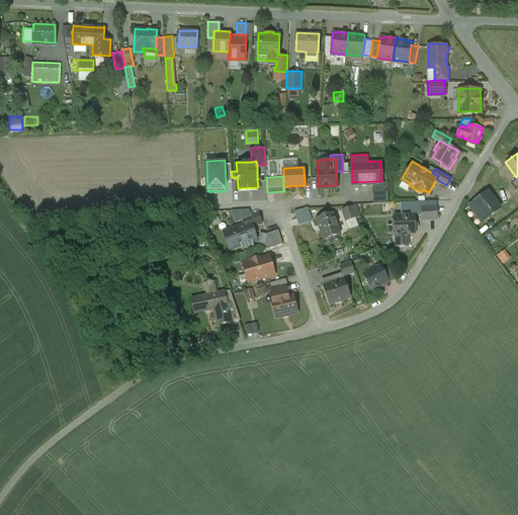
[(381,181),(375,181),(375,188),(372,188),(372,201),(389,201),(387,188),(382,188),(381,181)]
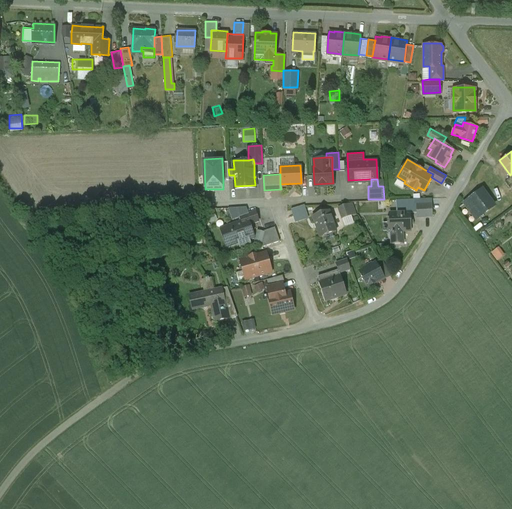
[(482,187),(464,201),(476,217),(494,204),(482,187)]
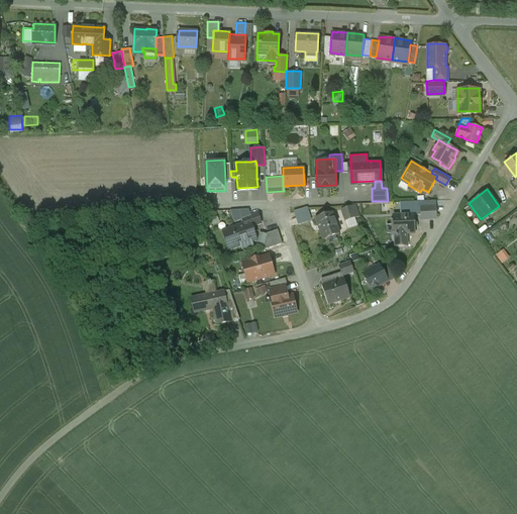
[(417,199),(400,200),(400,213),(414,213),(413,210),(418,210),(418,205),(417,199)]
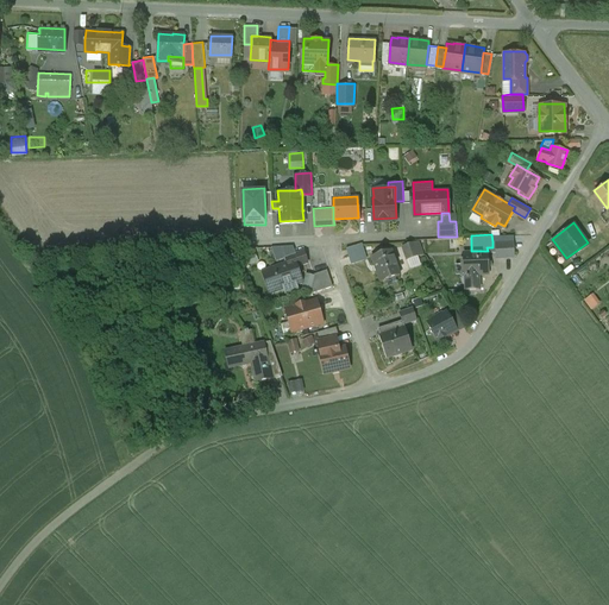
[(422,250),(418,239),(403,245),(408,256),(422,250)]
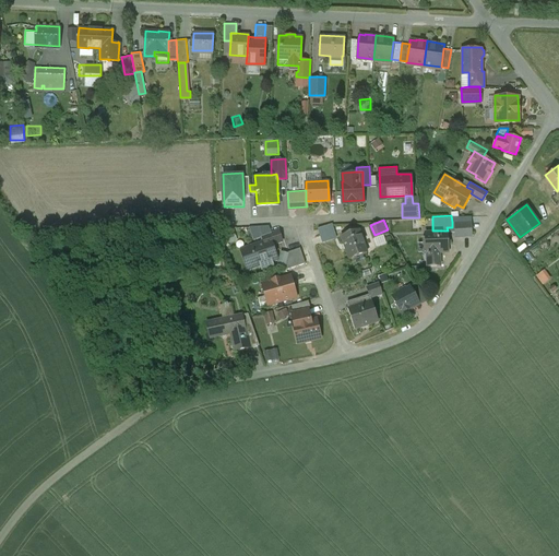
[(318,226),(322,240),(337,235),(332,221),(318,226)]
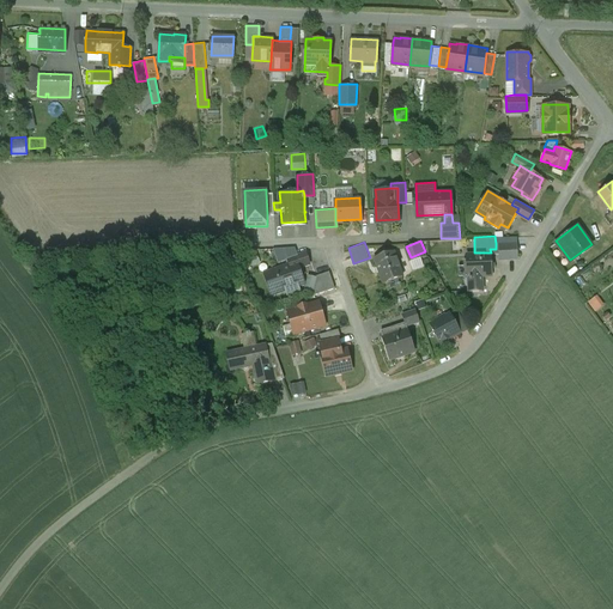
[(496,243),(496,249),(496,253),(499,253),(499,257),(516,256),(516,242),(496,243)]
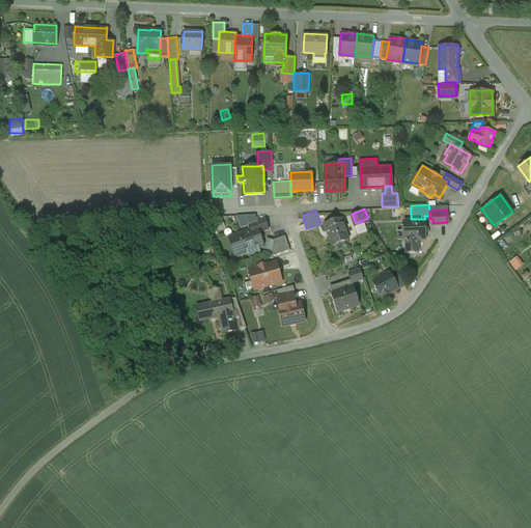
[(340,217),(324,222),(332,244),(348,239),(340,217)]
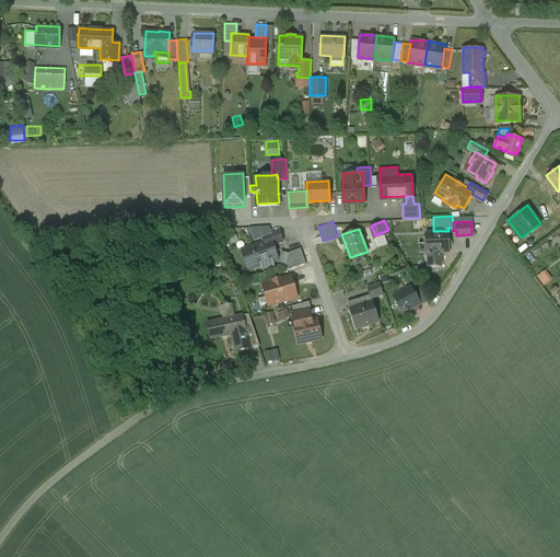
[(265,240),(244,247),(251,267),(278,257),(272,243),(282,240),(279,230),(263,235),(265,240)]
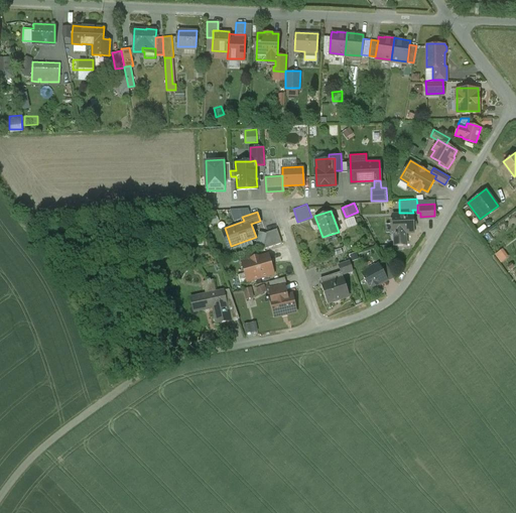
[(399,213),(398,213),(392,214),(393,231),(394,231),(405,231),(414,231),(413,213),(399,213)]
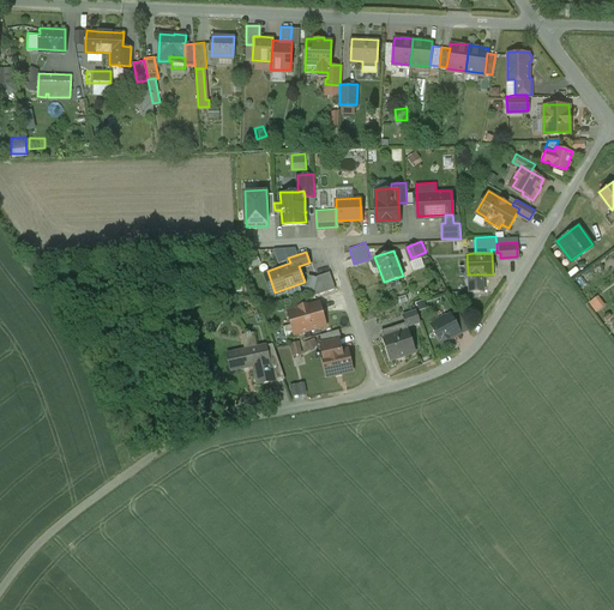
[(330,270),(317,275),(312,294),(312,295),(335,287),(330,270)]
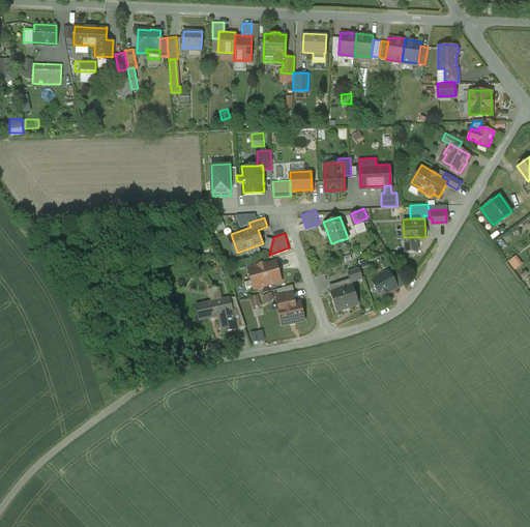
[(416,237),(405,237),(405,251),(417,251),(416,237)]
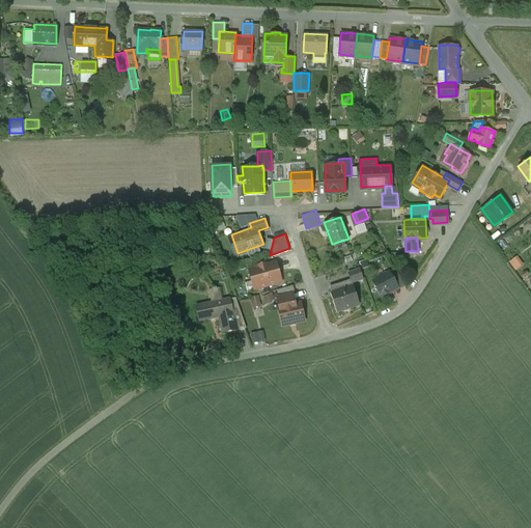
[(518,253),(509,259),(515,268),(524,262),(518,253)]
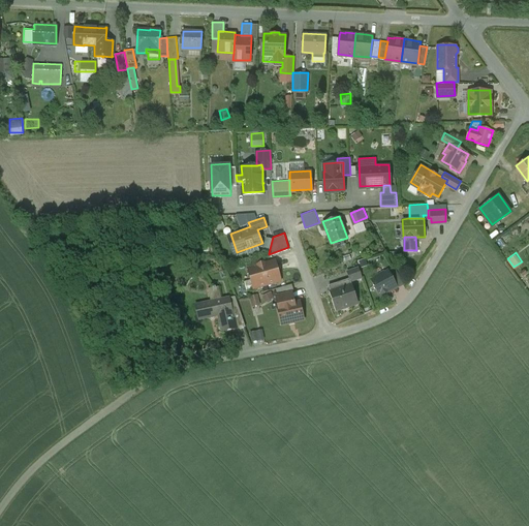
[(267,261),(266,261),(256,265),(247,267),(253,287),(281,279),(275,259),(267,261)]
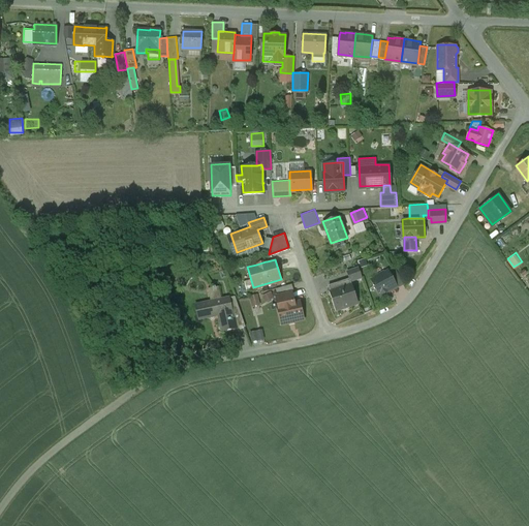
[(359,266),(346,270),(350,280),(362,276),(359,266)]
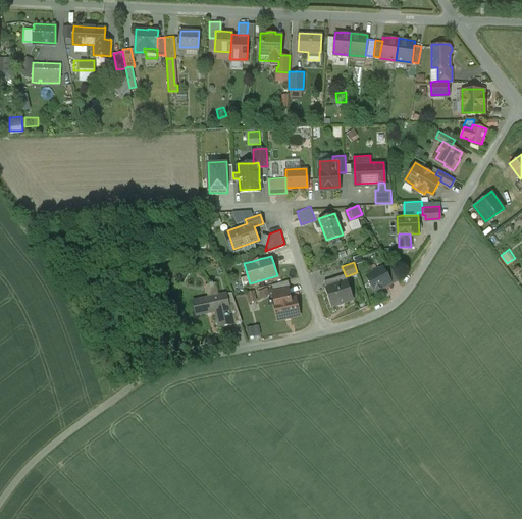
[(382,266),(379,268),(378,266),(369,271),(370,273),(366,275),(374,291),(390,281),(382,266)]
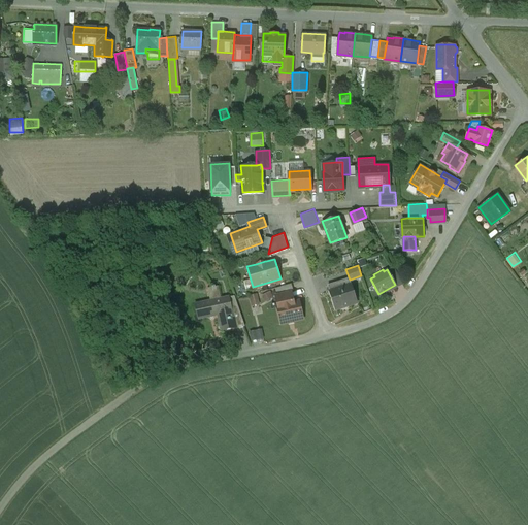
[(291,283),(275,287),(276,294),(277,294),(290,291),(293,290),(291,283)]
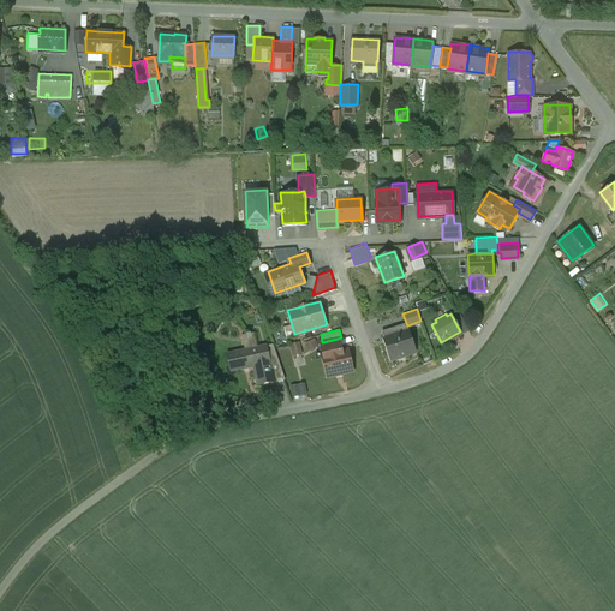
[(408,329),(402,331),(390,335),(383,339),(390,359),(399,355),(399,357),(407,354),(406,353),(416,351),(408,329)]
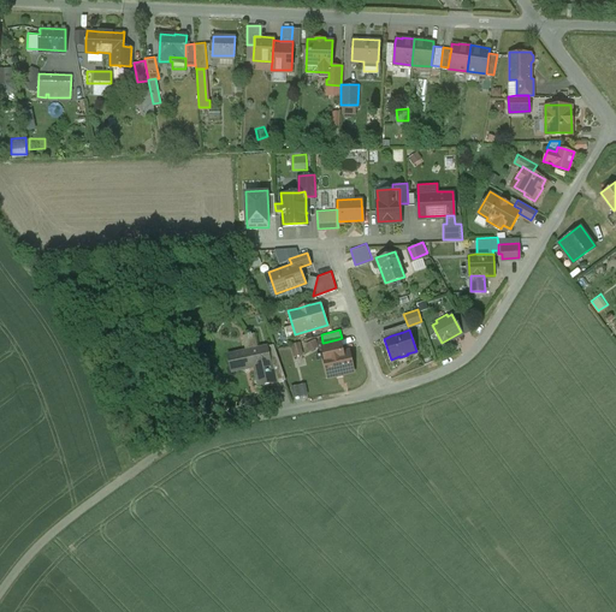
[(267,345),(258,346),(254,332),(250,332),(248,333),(243,334),(247,349),(227,354),(231,369),(255,364),(259,384),(274,381),(267,345)]
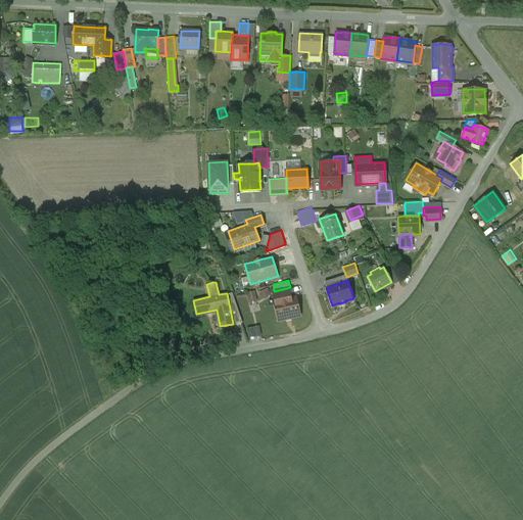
[(259,290),(262,295),(270,292),(268,287),(259,290)]
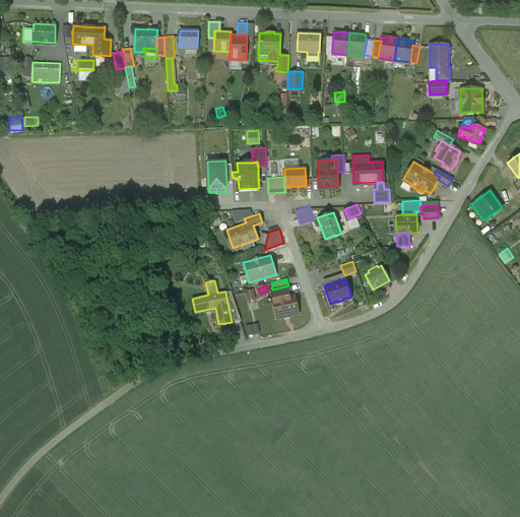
[(248,299),(256,296),(253,286),(245,289),(248,299)]
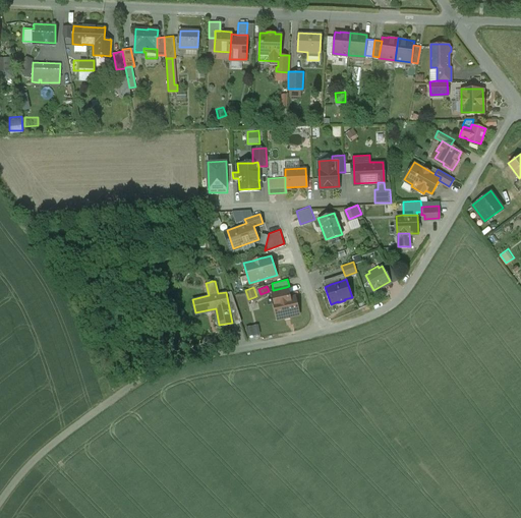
[(286,287),(274,290),(273,290),(275,300),(289,297),(286,287)]
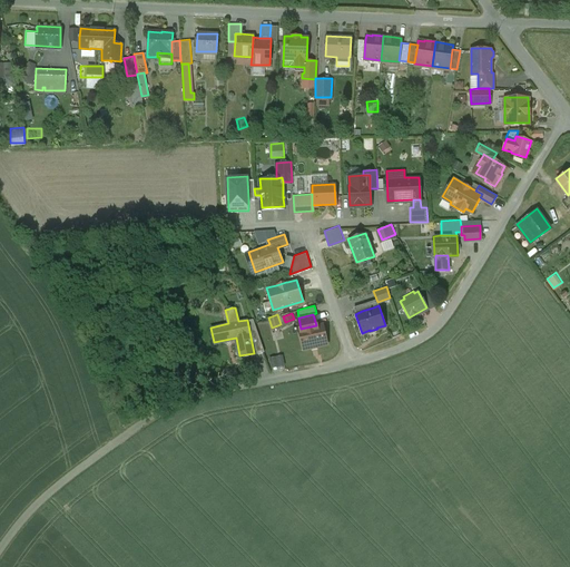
[(264,351),(253,319),(247,320),(254,353),(264,351)]
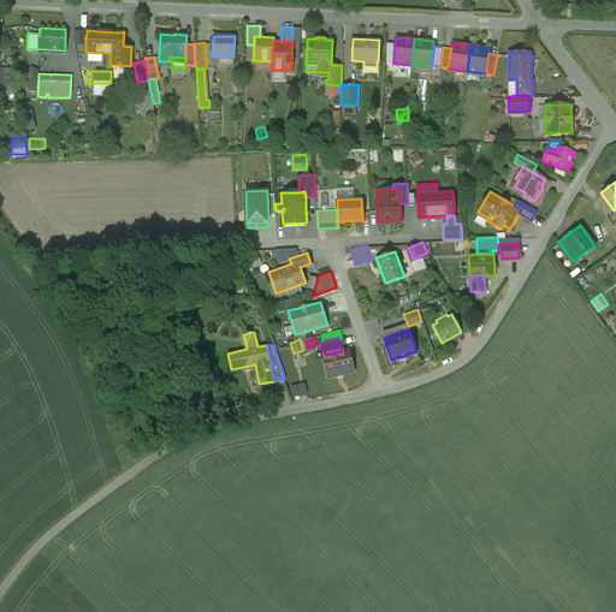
[(325,355),(323,355),(327,376),(354,370),(349,350),(342,351),(325,355)]
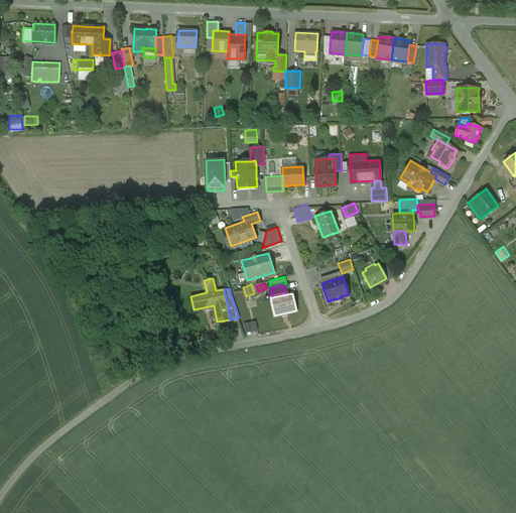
[(255,321),(244,324),(245,331),(257,329),(255,321)]
